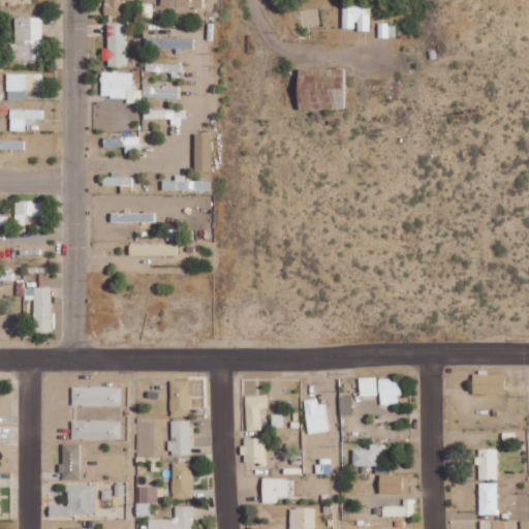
[(105,0),(105,13),(121,14),(121,0),(105,0)]
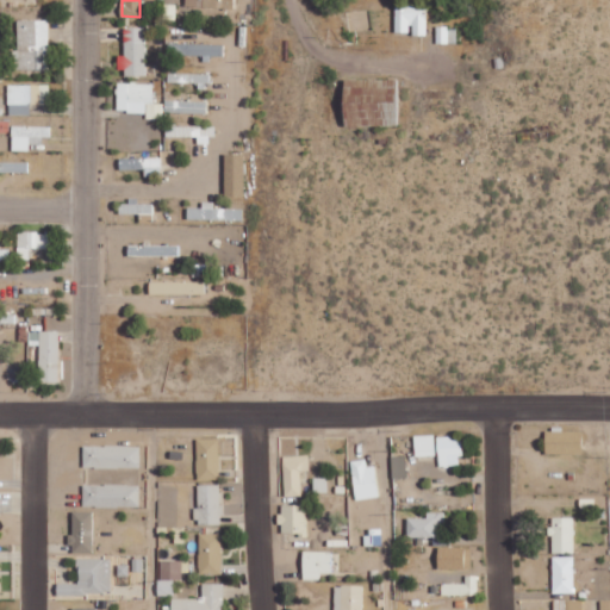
[(427,35),(427,5),(394,5),(396,32),(411,32),(411,35),(427,35)]
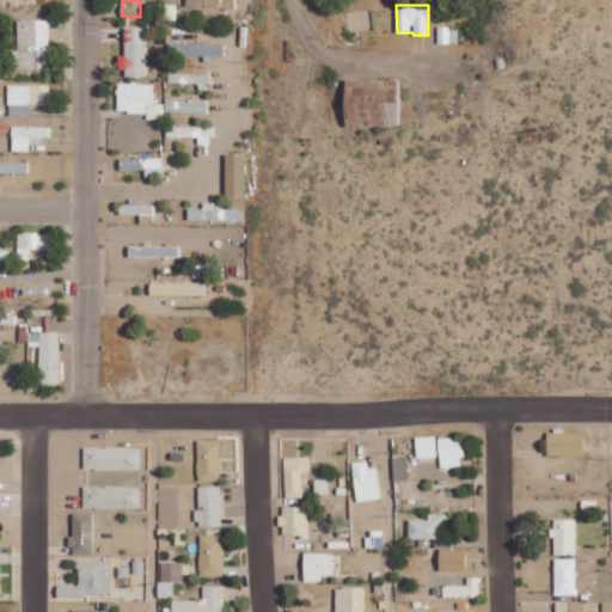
[(49,68),(49,19),(18,20),(18,49),(14,49),(14,69),(49,68)]
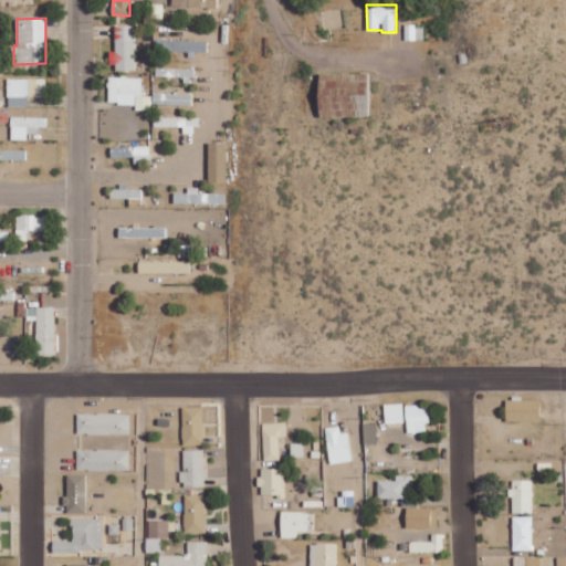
[(135,24),(114,25),(115,52),(112,52),(112,71),(136,70),(135,24)]
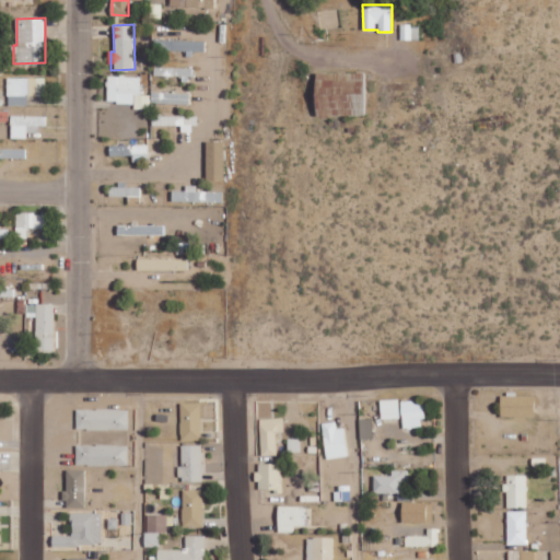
[(189,51),(205,51),(206,41),(154,39),(154,50),(189,51)]
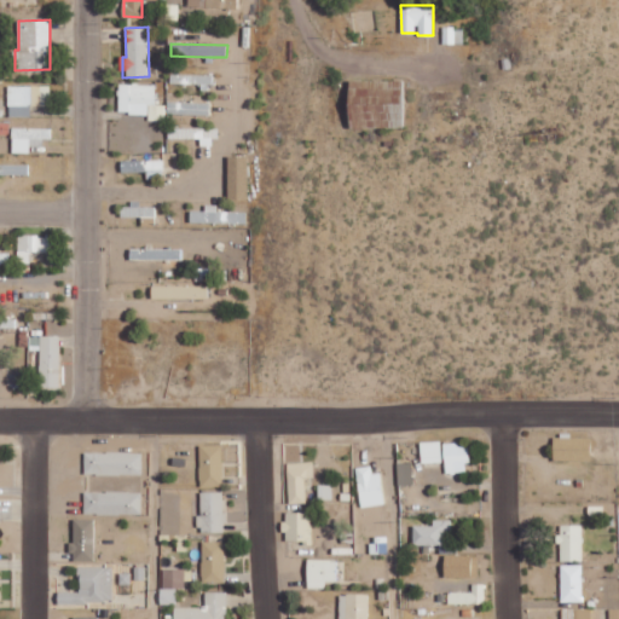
[(171,84),(213,85),(213,75),(171,74),(171,84)]
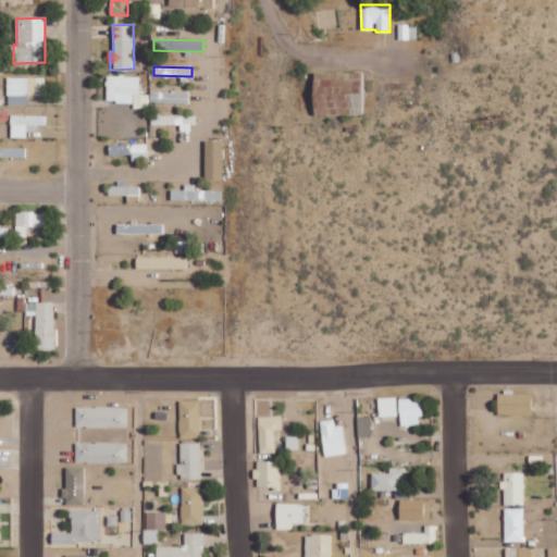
[(314,114),(363,114),(363,109),(356,109),(356,108),(351,108),(351,99),(344,99),(344,101),(335,101),(335,95),(362,95),(362,72),(314,72),(314,114)]
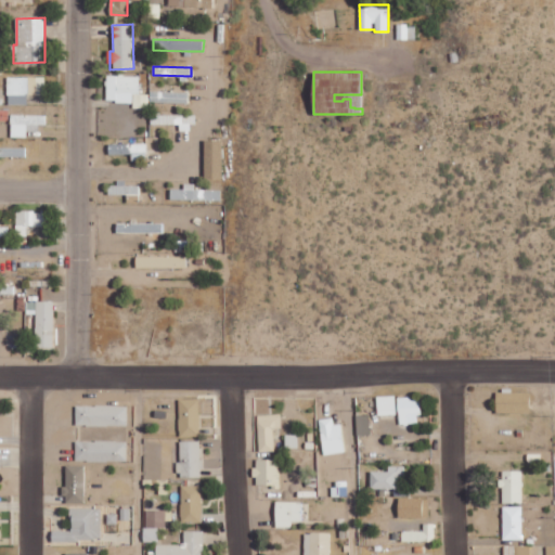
[(107,75),(106,101),(132,102),(132,107),(149,107),(149,94),(139,93),(140,76),(107,75)]
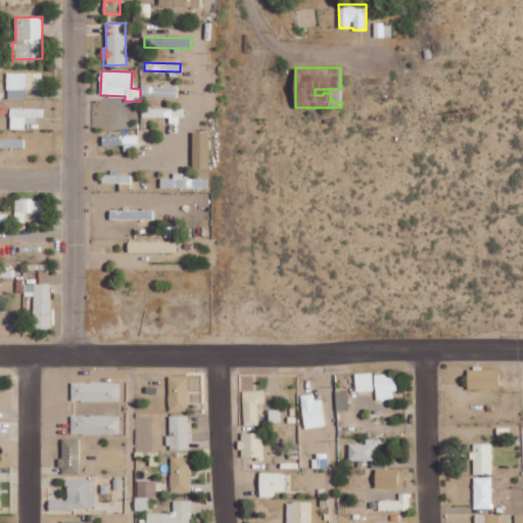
[(25,98),(26,88),(42,88),(42,73),(8,72),(7,98),(25,98)]
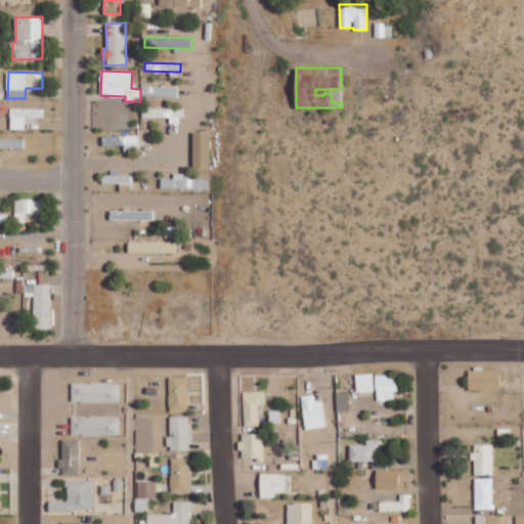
[(178,97),(178,87),(141,86),(141,96),(178,97)]
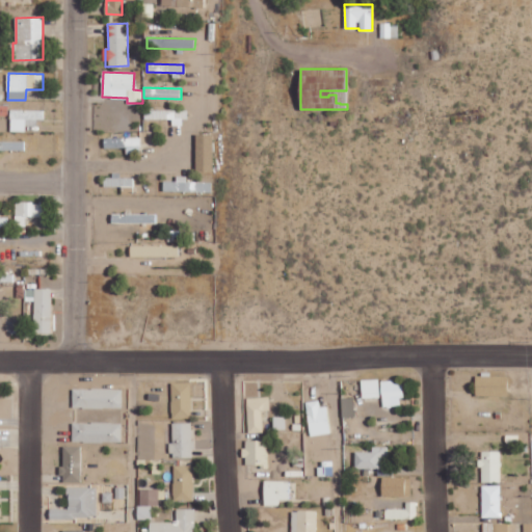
[(10,131),(26,131),(26,126),(36,126),(36,120),(44,120),(44,110),(10,109),(10,131)]
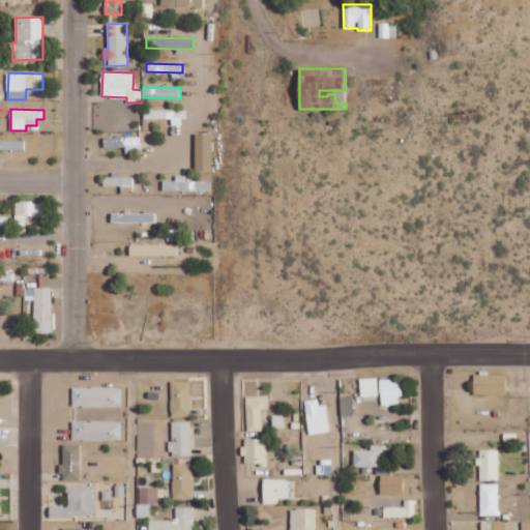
[(172,125),(184,124),(184,109),(164,110),(164,118),(171,118),(172,125)]
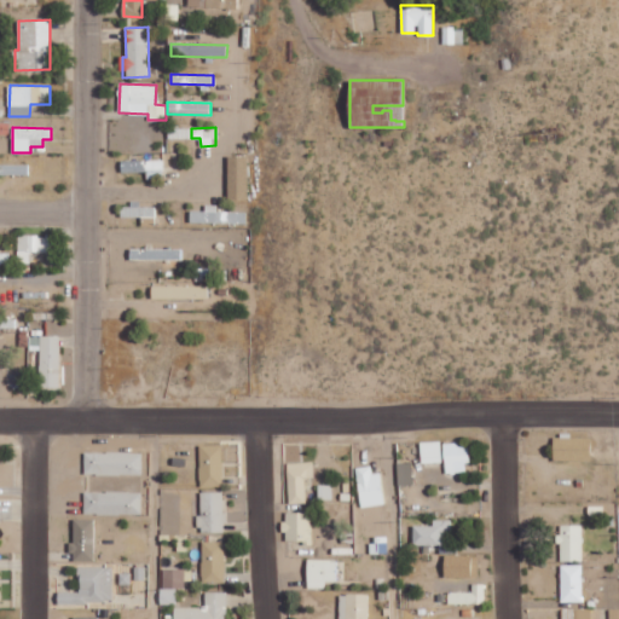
[(229,200),(249,198),(248,155),(227,156),(229,200)]
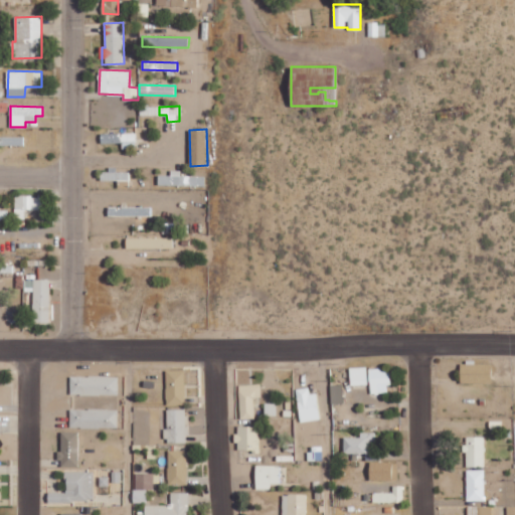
[(135,133),(111,134),(111,142),(123,142),(123,149),(136,148),(135,133)]
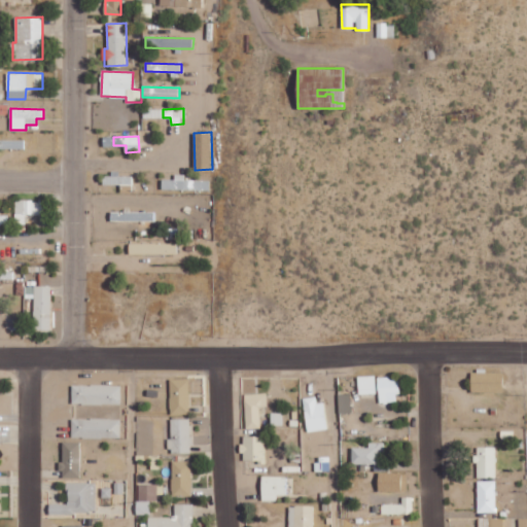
[(132,185),(132,175),(116,175),(116,171),(111,171),(111,176),(103,175),(103,184),(132,185)]
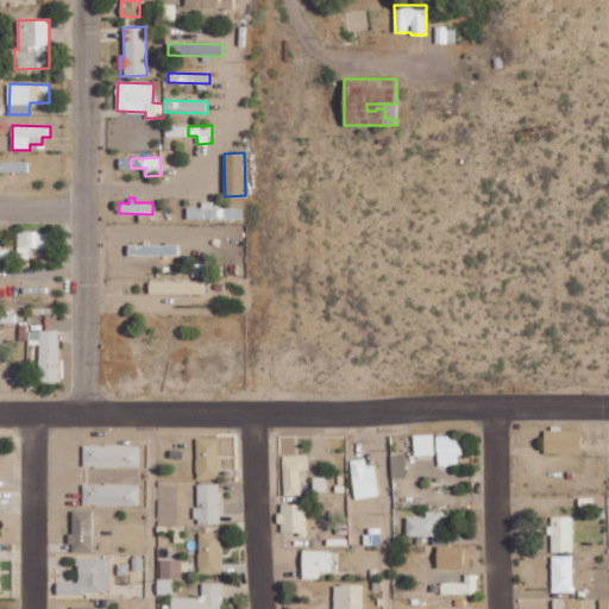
[(214,201),(201,201),(201,207),(187,207),(187,219),(242,220),(242,208),(214,207),(214,201)]
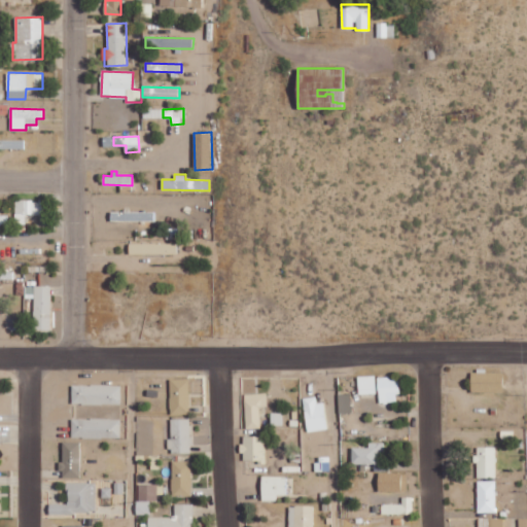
[(26,223),(25,214),(42,214),(41,201),(15,201),(15,224),(26,223)]
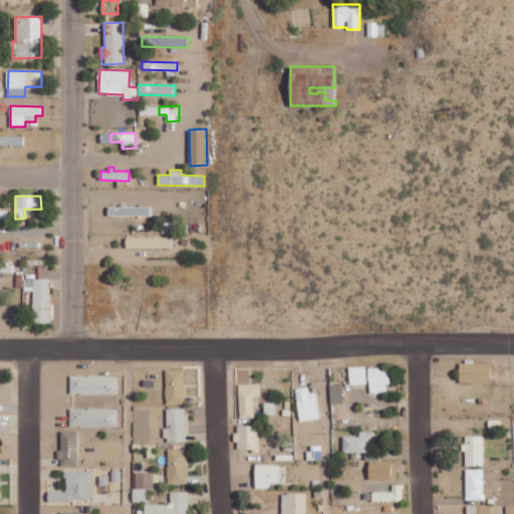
[(151,216),(151,207),(107,206),(107,215),(151,216)]
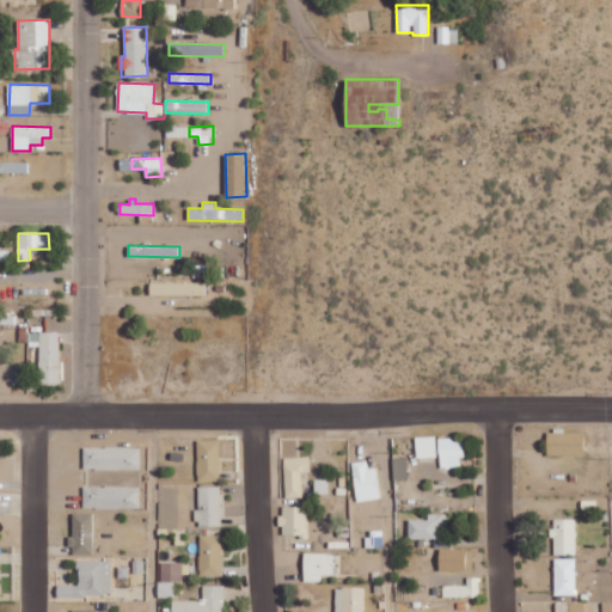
[(206,283),(150,282),(150,294),(206,295),(206,283)]
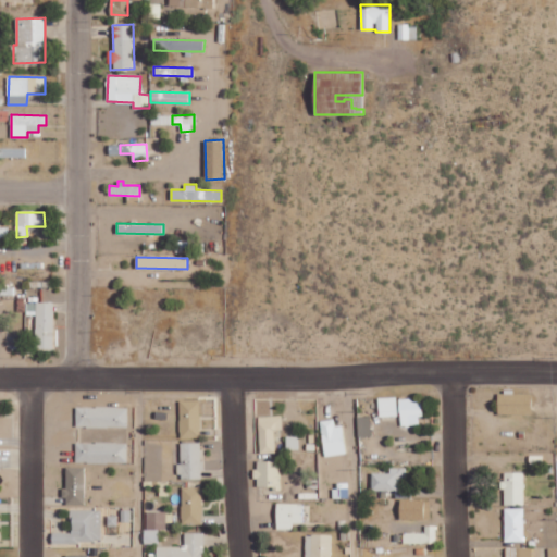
[(37,347),(51,347),(51,337),(40,337),(40,331),(53,331),(53,301),(36,302),(37,347)]
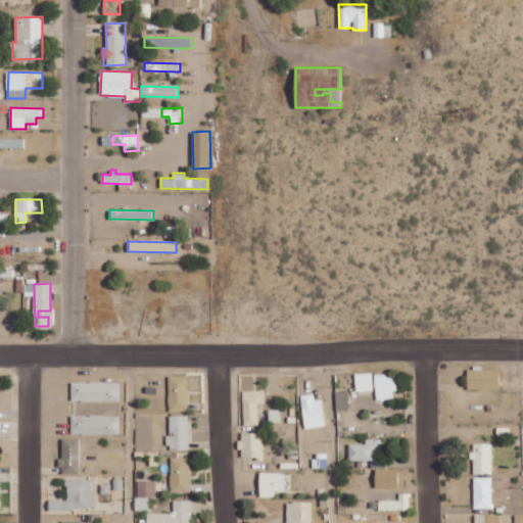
[(373,373),(355,373),(355,391),(373,390),(373,373)]
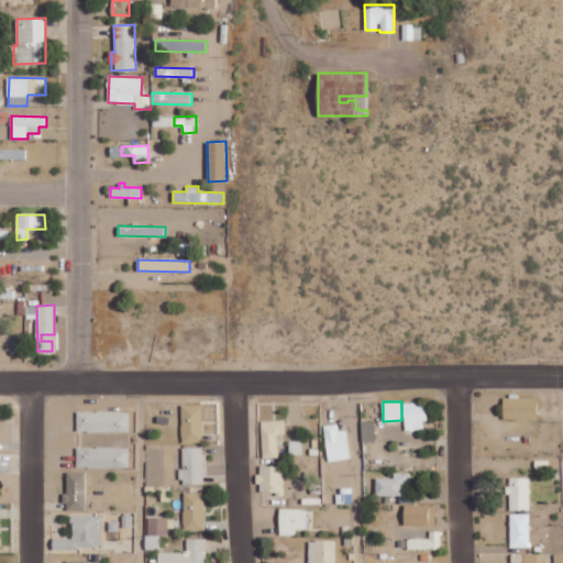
[(422,429),(421,404),(404,405),(405,430),(422,429)]
